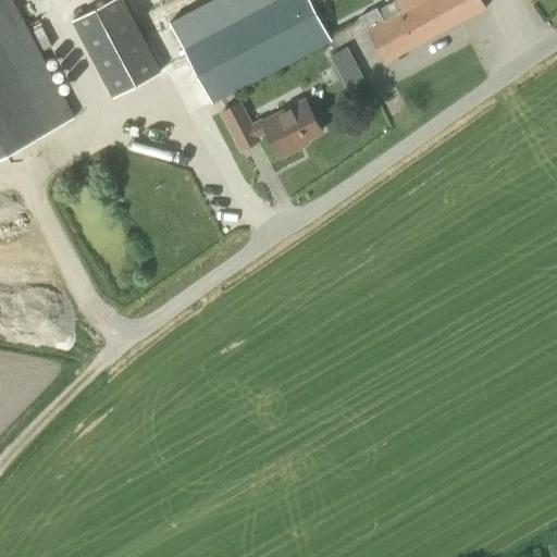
[(11,0),(0,0),(0,156),(74,118),(11,0)]
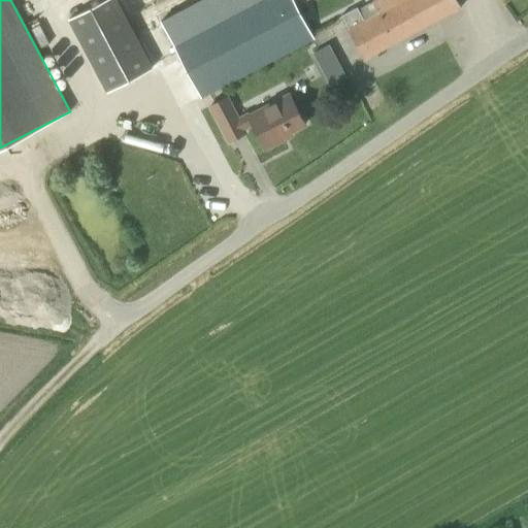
[(114,0),(103,0),(69,19),(107,92),(152,68),(114,0)]
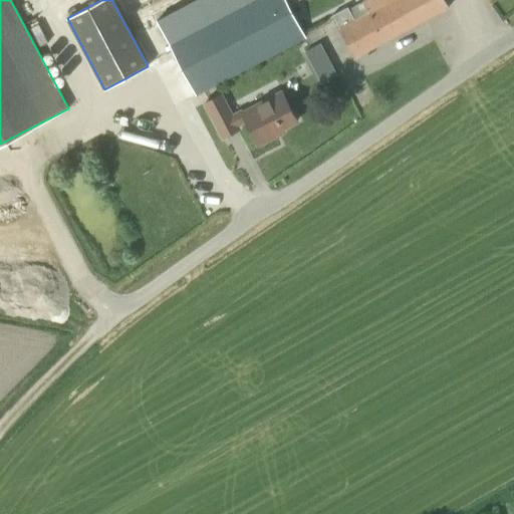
[(121,0),(133,20),(145,14),(139,3),(144,0),(121,0)]
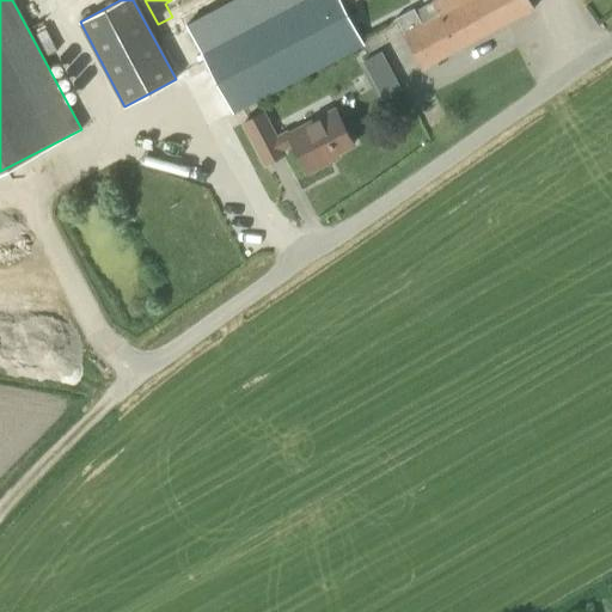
[(292,0),(199,49),(221,91),(232,112),(363,43),(353,22),(341,0),(292,0)]
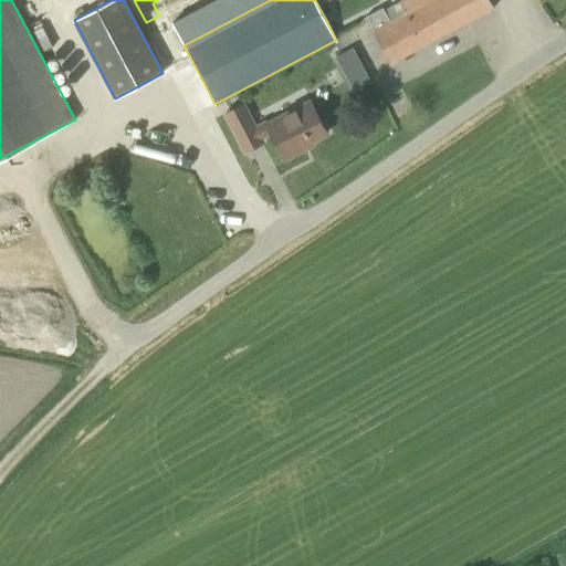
[(366,18),(390,63),(494,8),(489,0),(407,0),(387,11),(385,7),(366,18)]
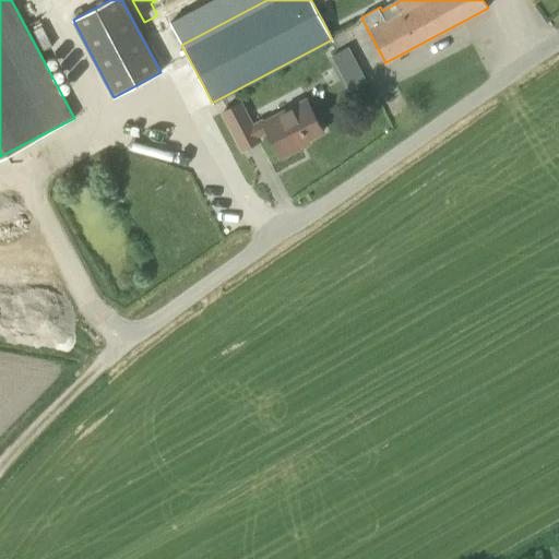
[(367,81),(348,46),(331,56),(349,91),(367,81)]
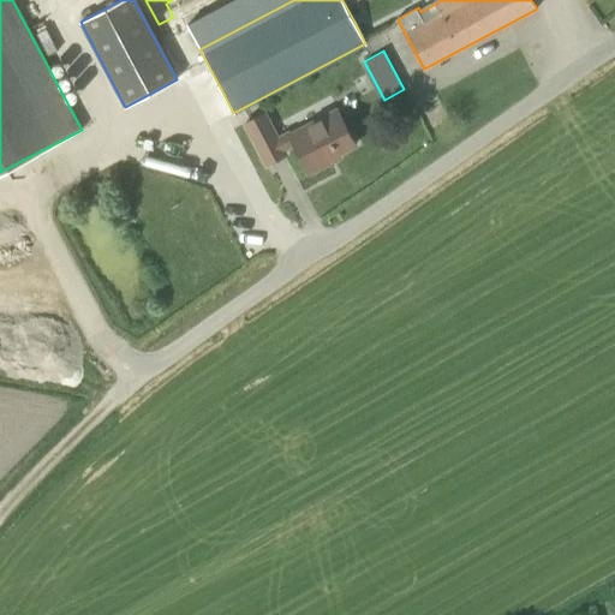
[(280,139),(266,112),(245,124),(266,165),(286,154),(284,150),(294,144),(309,173),(328,165),(326,160),(356,144),(336,109),(280,139)]
